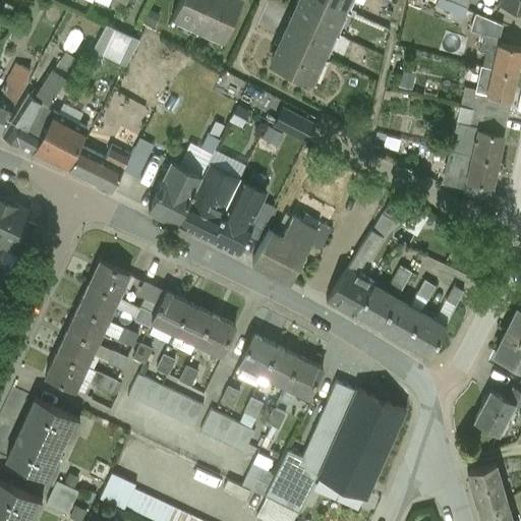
[(209,0),(179,0),(174,14),(197,24),(209,0)]
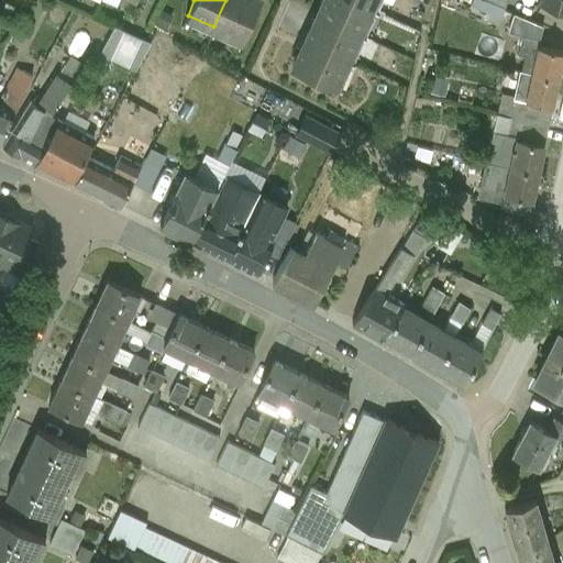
[(256,0),(225,0),(213,26),(240,39),(256,0)]
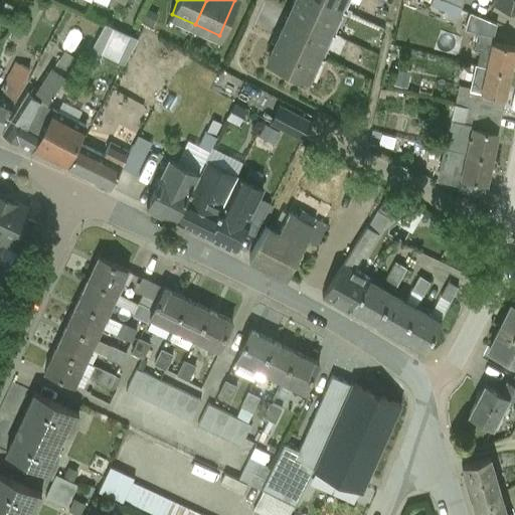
[(338,6),(324,0),(294,0),(289,12),(327,30),(338,6)]
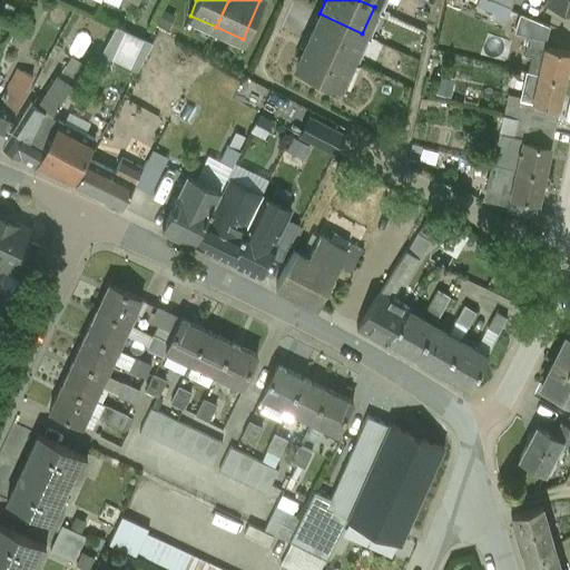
[(569,0),(546,0),(544,3),(569,10),(569,0)]
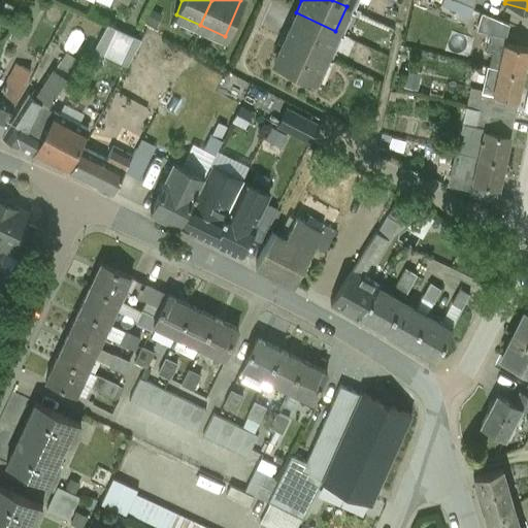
[(335,31),(296,12),(285,37),(324,55),(335,31)]
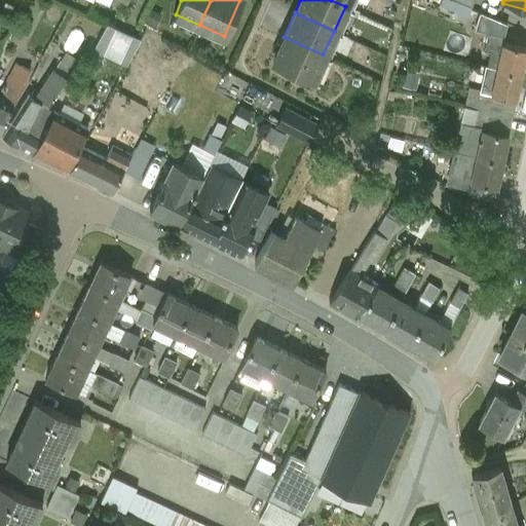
[(506,24),(480,12),(475,30),(487,32),(483,49),(490,51),(487,66),(496,68),(501,42),(503,42),(504,36),(503,36),(506,24)]
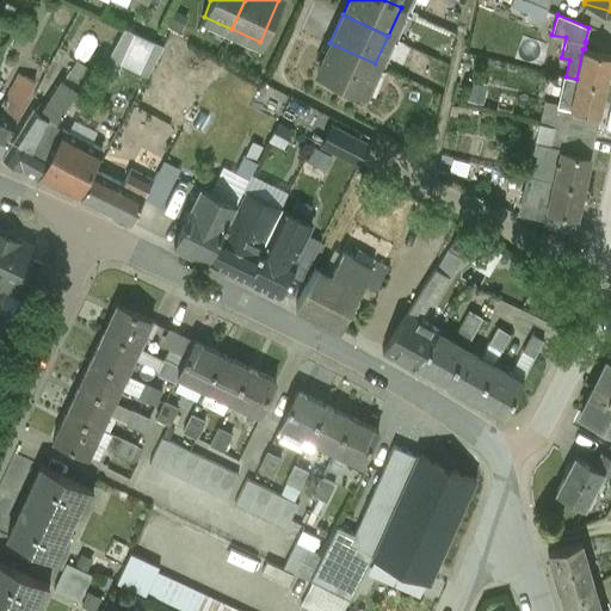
[(164,45),(124,28),(107,57),(147,75),(164,45)]
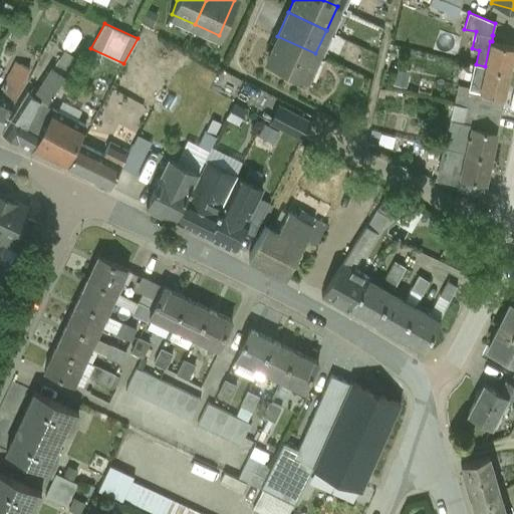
[(315,53),(277,36),(266,60),(305,77),(315,53)]
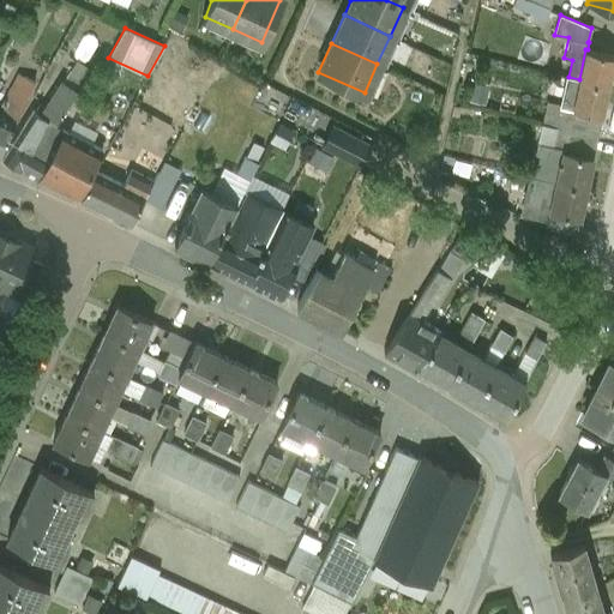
[(613,55),(588,49),(585,49),(579,79),(609,85),(613,60),(613,55)]
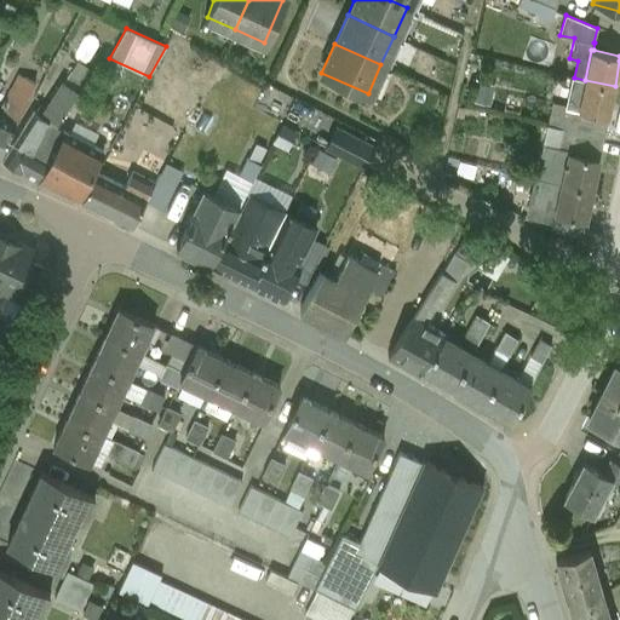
[(18,74),(0,107),(0,108),(5,110),(1,118),(15,124),(28,101),(26,99),(34,82),(23,76),(26,74),(19,72),(18,74)]
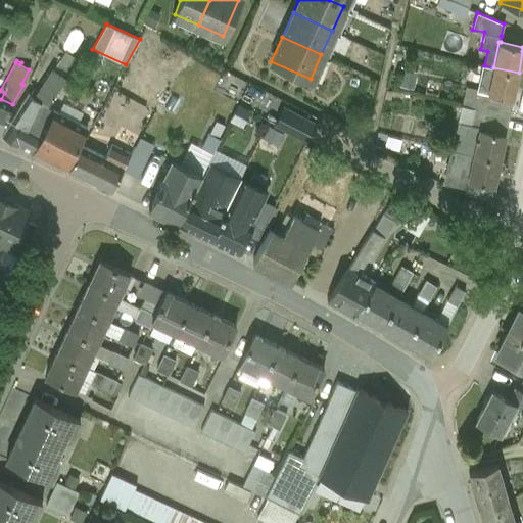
[(70,68),(59,61),(54,69),(65,77),(66,74),(70,68)]
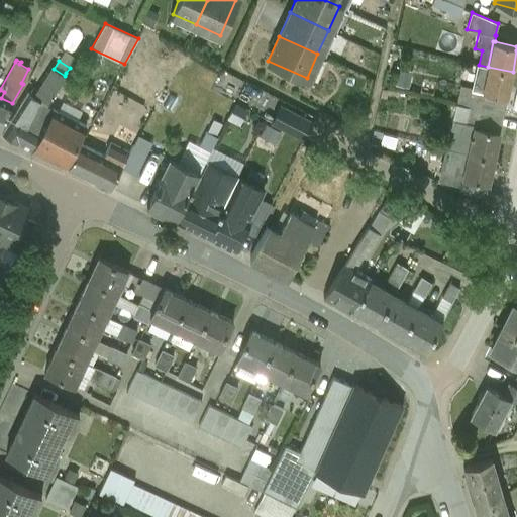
[(513,72),(488,67),(482,92),(506,98),(513,72)]
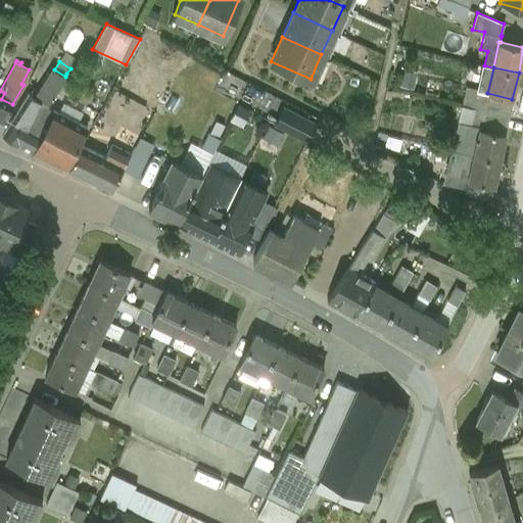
[(52,68),(38,91),(34,89),(30,95),(41,101),(47,105),(61,84),(65,78),(65,77),(54,69),(52,68)]
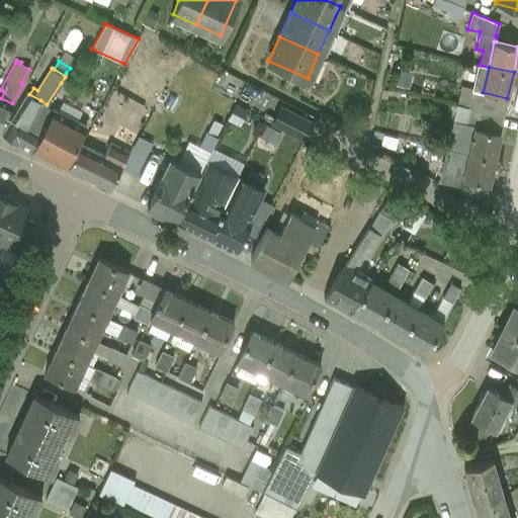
[(75,78),(66,73),(65,76),(65,77),(61,83),(70,88),(75,78)]
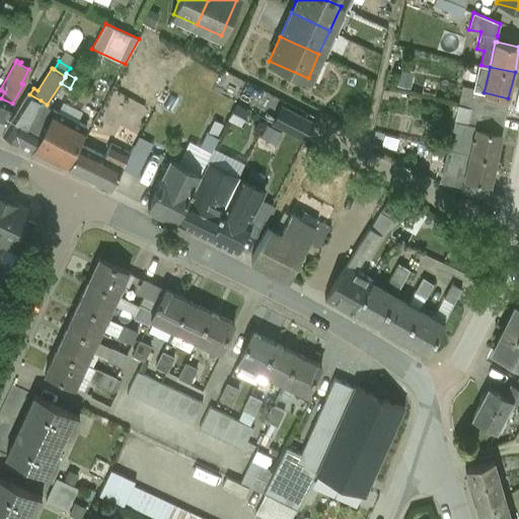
[(484,92),(462,87),(458,105),(505,116),(508,98),(484,92)]
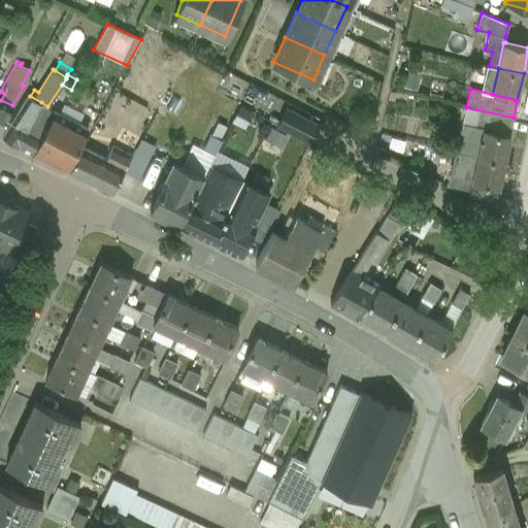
[(28,94),(2,136),(33,153),(40,139),(37,137),(39,133),(28,127),(39,102),(30,96),(28,94)]
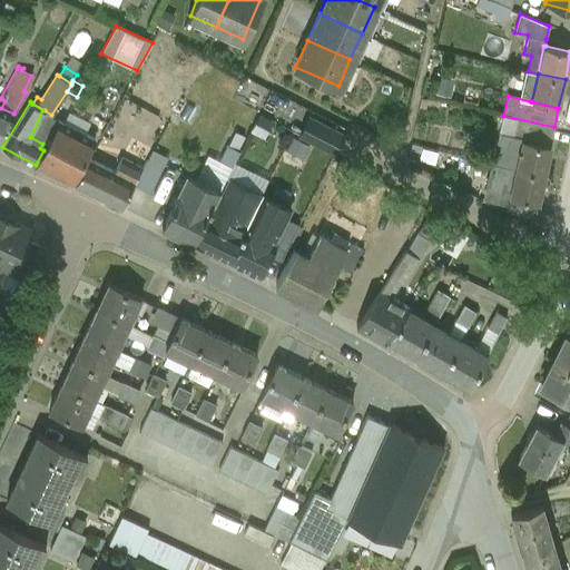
[(0,139),(13,114),(1,108),(0,107),(0,139)]
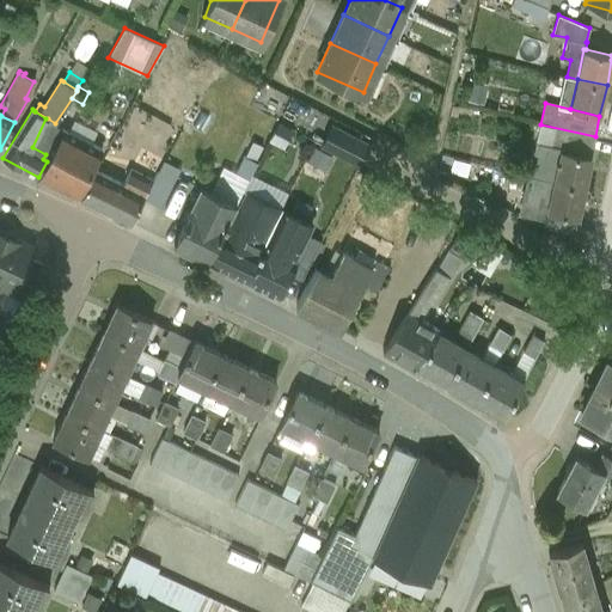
[(75,135),(47,121),(48,118),(46,118),(32,147),(46,154),(43,159),(47,161),(38,177),(77,195),(101,148),(85,140),(87,136),(77,130),(75,135)]
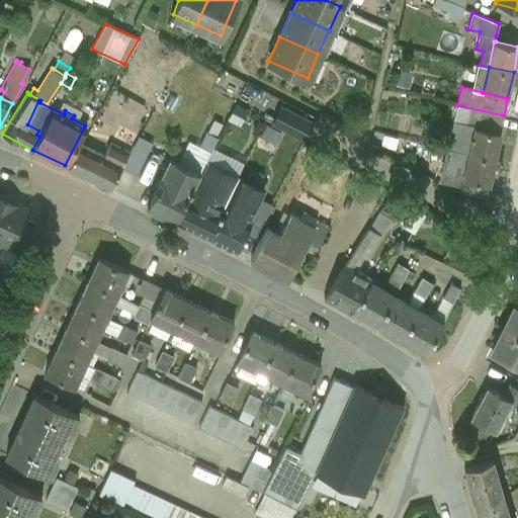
[(104,104),(88,135),(99,141),(115,111),(104,104)]
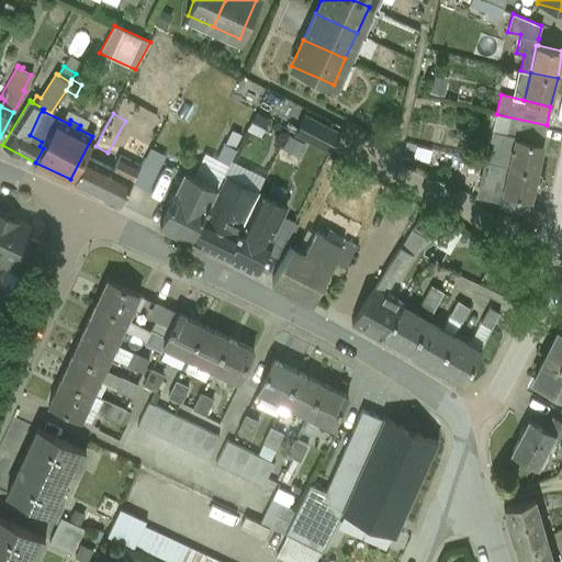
[(547,125),(496,114),(492,134),(493,134),(515,139),(541,145),(547,125)]
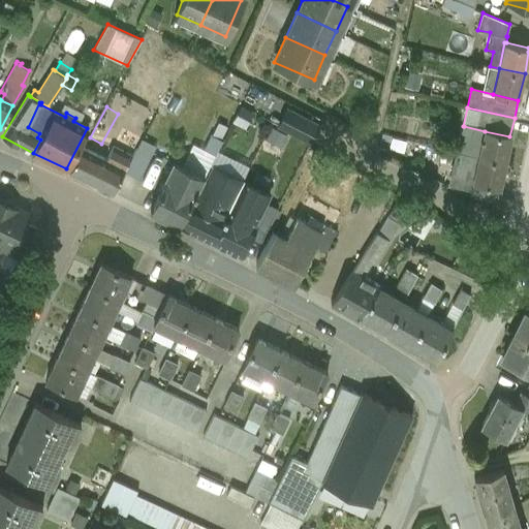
[(318,127),(285,110),(278,124),(311,142),(318,127)]
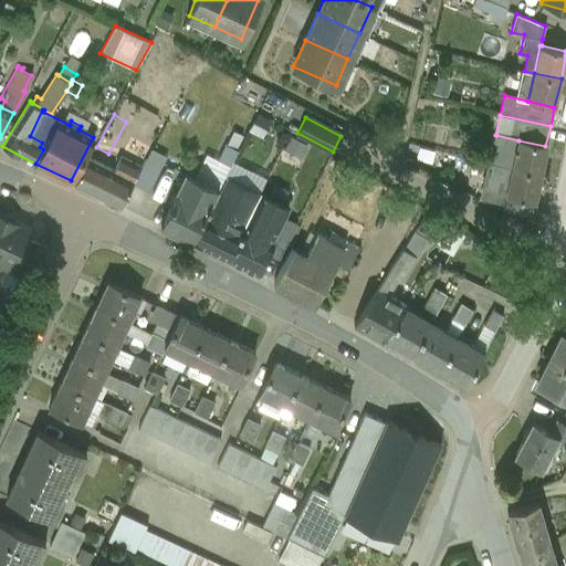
[(291,135),(284,148),(300,156),(306,143),(291,135)]
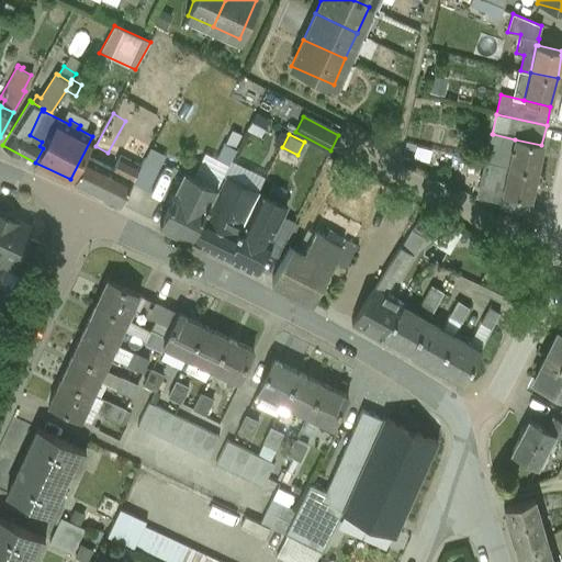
[(515,139),(493,134),(487,160),(509,166),(515,139)]
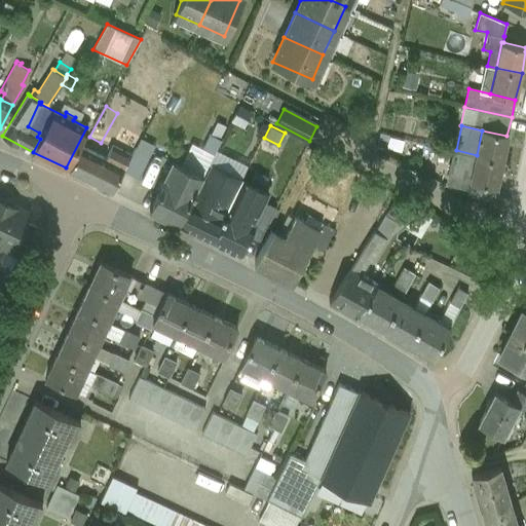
[(506,136),(482,130),(477,155),(501,160),(506,136)]
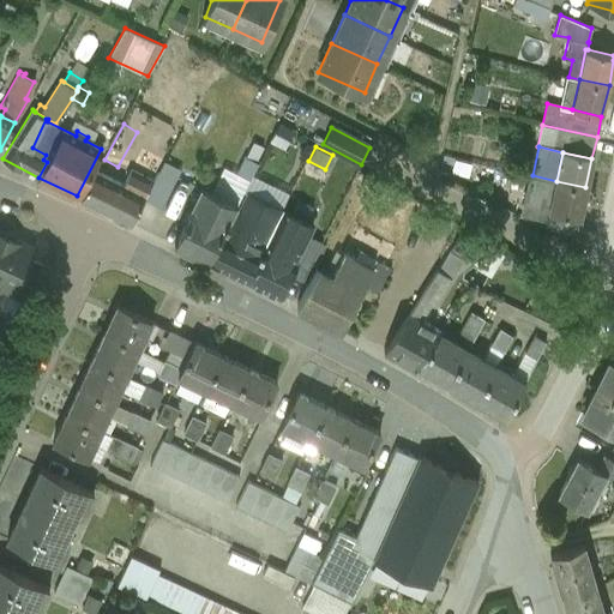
[(247,156),(239,173),(250,179),(258,162),(247,156)]
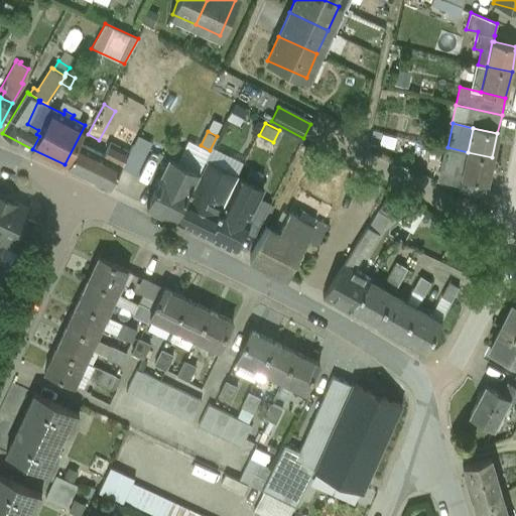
[(105,155),(80,142),(68,166),(110,187),(122,166),(129,152),(111,143),(105,155)]
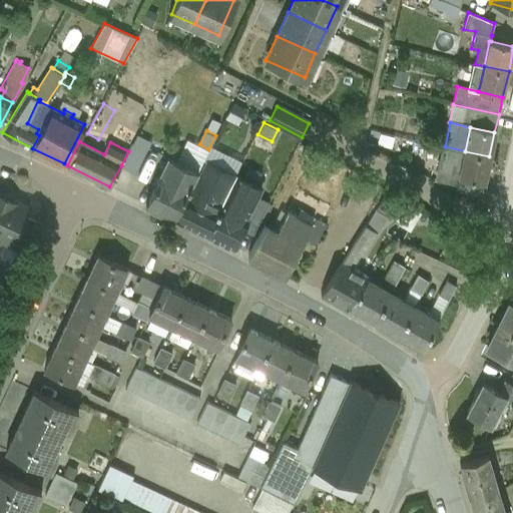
[(146,152),(131,144),(128,151),(121,165),(136,173),(146,152)]
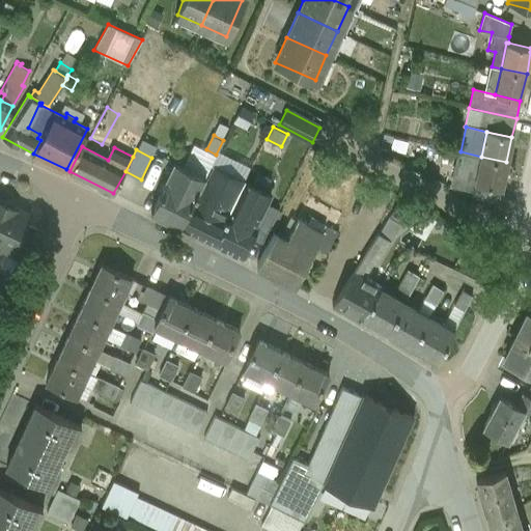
[(216,155),(206,149),(198,167),(207,171),(216,155)]
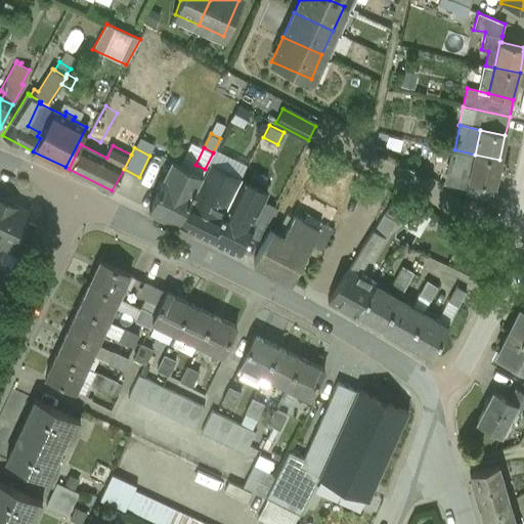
[(475,155),(454,149),(447,181),(468,186),(469,181),(475,155)]
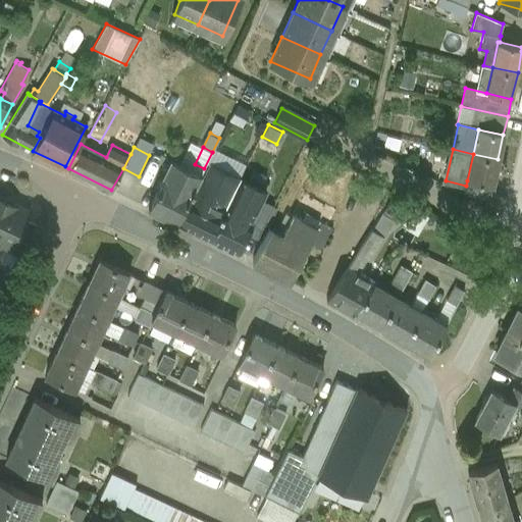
[(498,159),(473,154),(467,180),(491,186),(498,159)]
